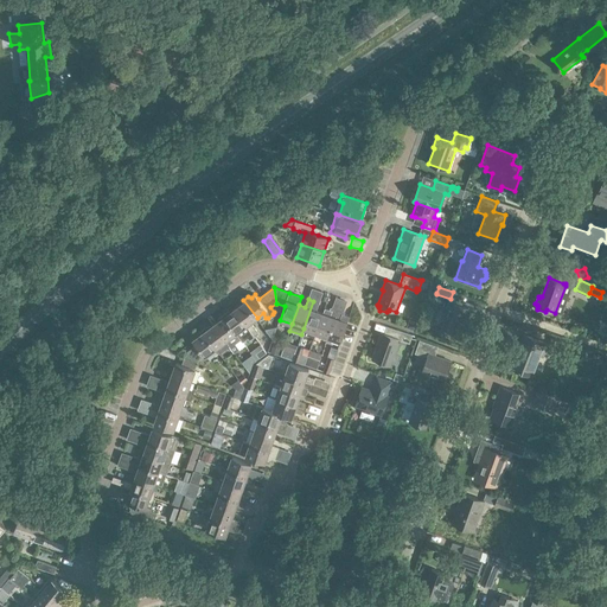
[(257,318),(243,300),(238,304),(238,306),(235,310),(255,337),(259,333),(250,323),(257,318)]
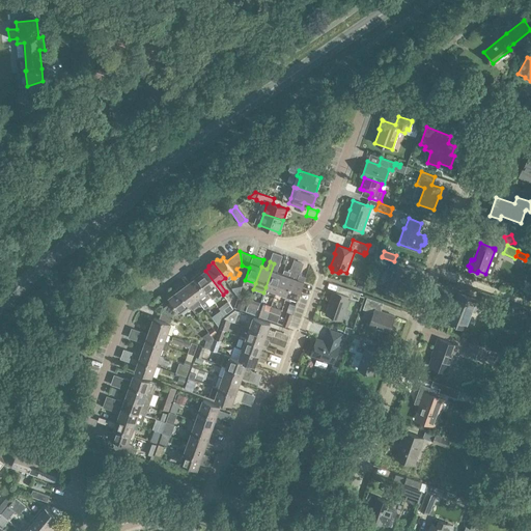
[(266,287),(267,287),(264,291),(269,292),(271,288),(277,290),(282,275),(277,273),(280,266),(274,263),(266,287)]
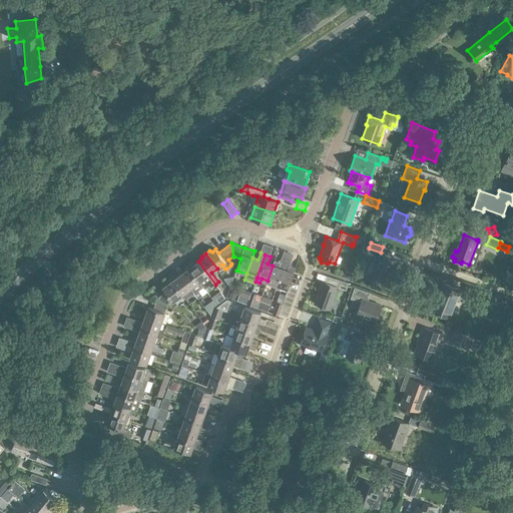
[(378,267),(375,276),(375,277),(381,279),(379,282),(386,284),(387,281),(389,282),(394,267),(396,268),(398,262),(392,259),(390,259),(381,254),(380,254),(376,266),(378,267)]
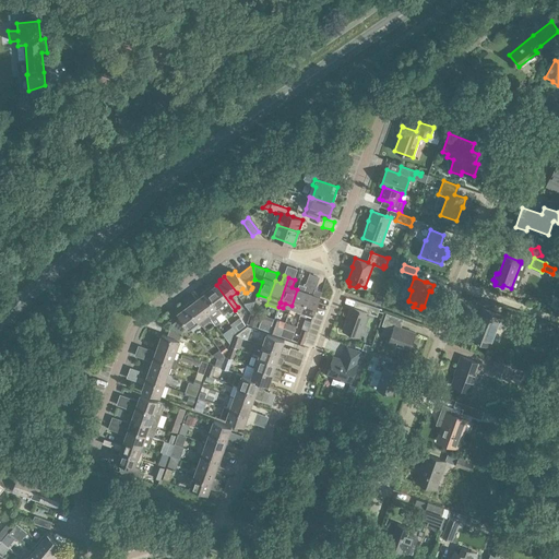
[(297,289),(292,306),(298,309),(297,312),(301,313),(302,310),(308,293),(311,285),(306,283),(305,285),(299,284),(298,285),(297,289)]
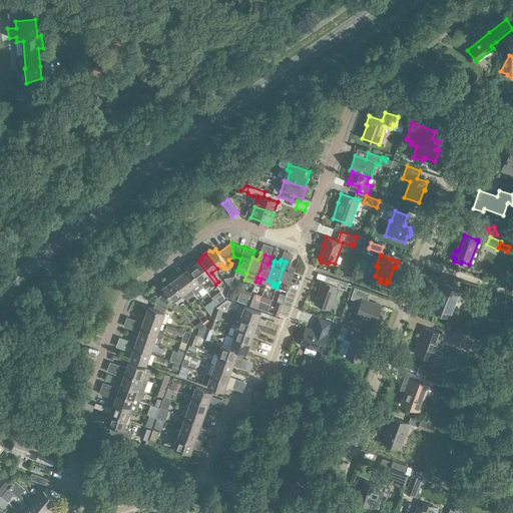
[(192,264),(188,267),(199,282),(203,287),(205,289),(209,286),(210,288),(212,287),(215,285),(198,262),(194,264),(192,264)]
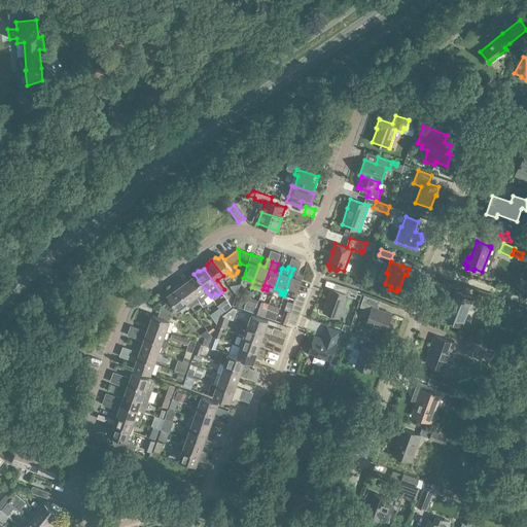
[(285,292),(284,295),(287,297),(288,293),(295,296),(304,275),(297,273),(299,271),(296,270),(293,269),(290,276),(285,292)]
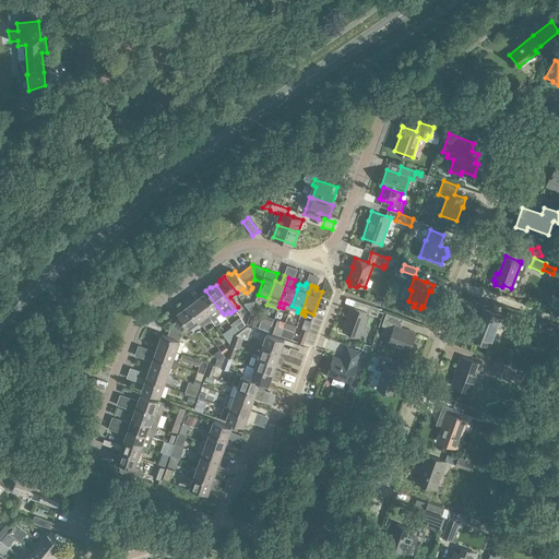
[(201,296),(197,299),(209,313),(216,324),(221,322),(216,317),(222,312),(217,307),(205,290),(201,294),(201,296)]
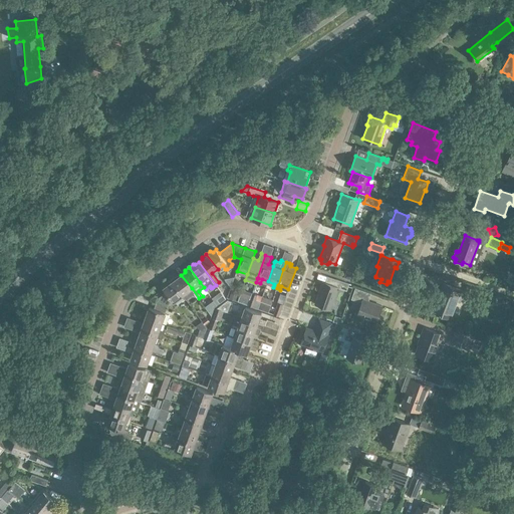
[(175,277),(172,280),(183,295),(186,299),(194,293),(191,289),(192,288),(181,275),(178,277),(175,277)]
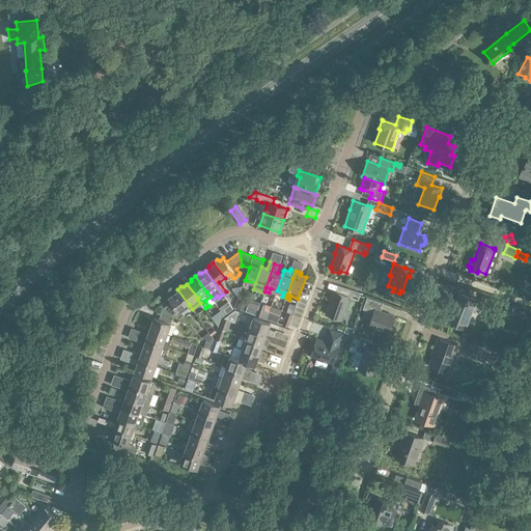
[(347,288),(344,295),(334,291),(326,313),(341,319),(350,298),(358,301),(361,294),(347,288)]
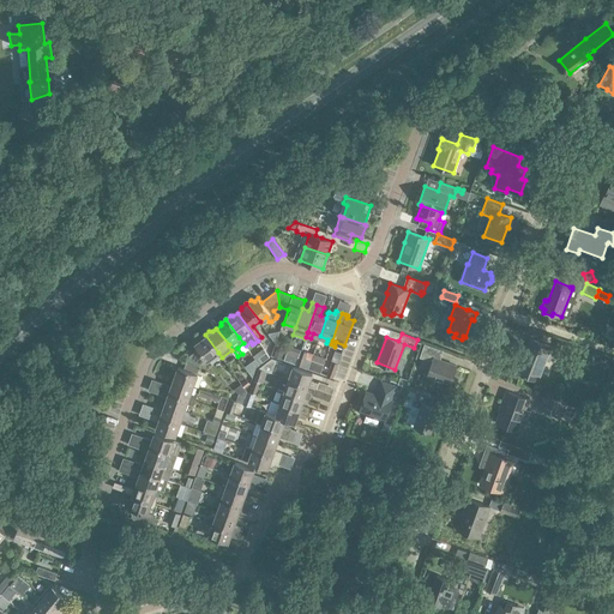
[(196,344),(199,349),(188,356),(200,366),(208,360),(218,353),(205,335),(200,338),(199,341),(196,344)]
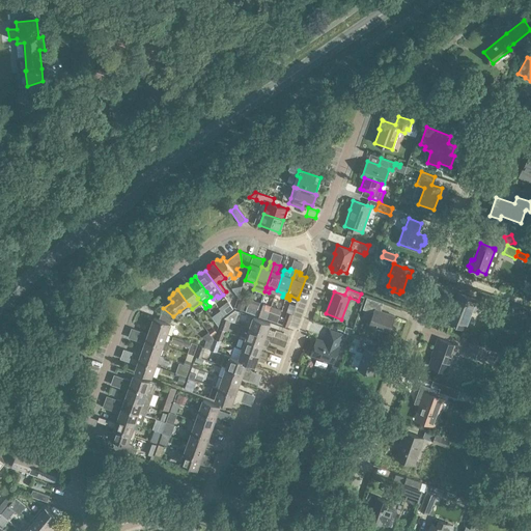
[(445,320),(466,328),(472,310),(475,311),(479,301),(458,292),(451,311),(449,311),(445,320)]
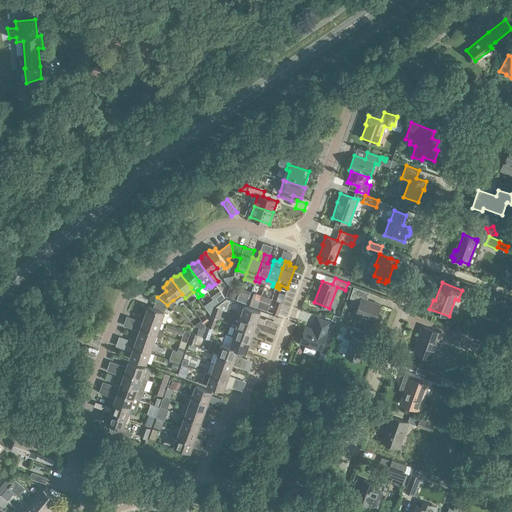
[(380,305),(367,300),(369,292),(354,287),(350,298),(361,301),(356,313),(375,319),(380,305)]
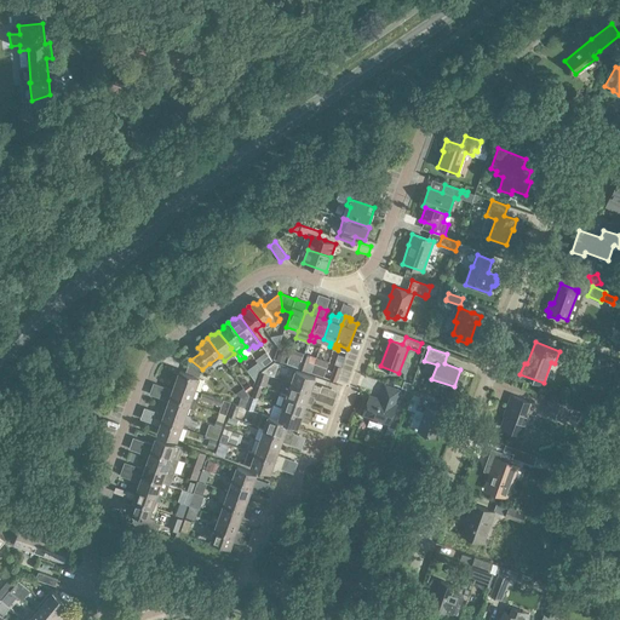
[(283,363),(287,355),(280,352),(277,361),(283,363)]
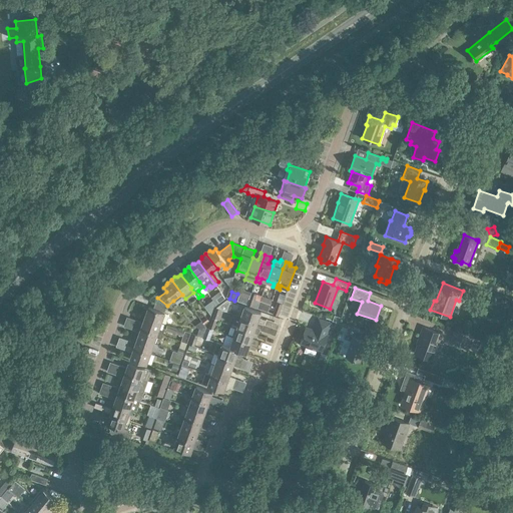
[(247,304),(247,305),(252,307),(255,299),(257,294),(251,293),(250,296),(249,300),(247,304)]
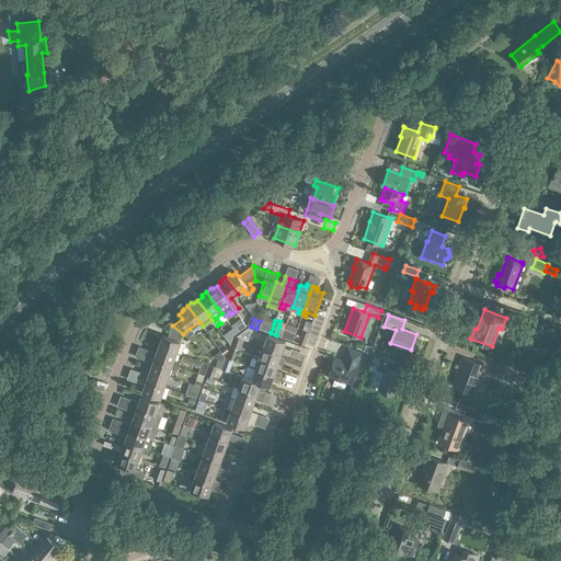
[(243,321),(237,327),(240,331),(247,325),(243,321)]
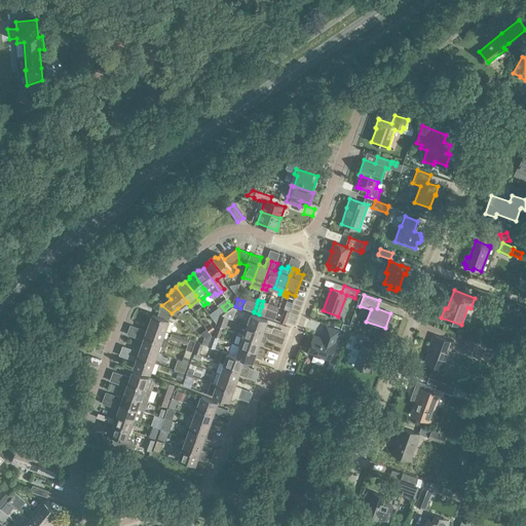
[(246,303),(243,308),(254,311),(256,307),(246,303)]
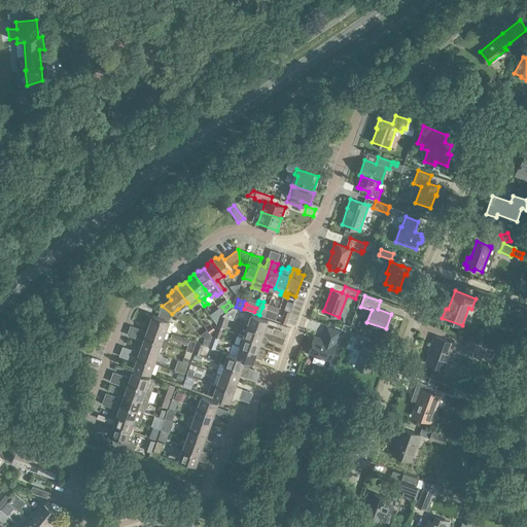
[(153,315),(149,325),(166,331),(172,314),(162,306),(157,317),(153,315)]
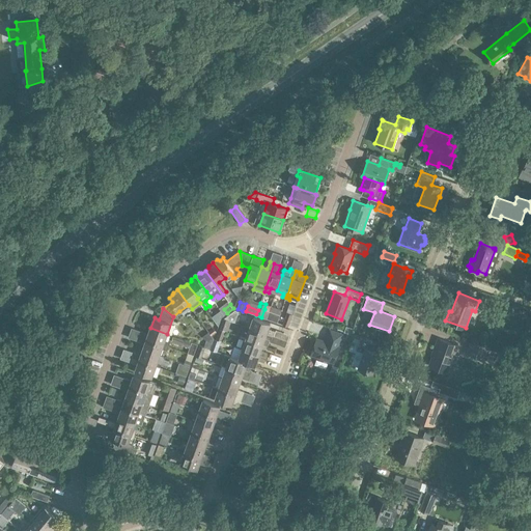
[(235,310),(224,318),(235,323),(239,311),(235,310)]
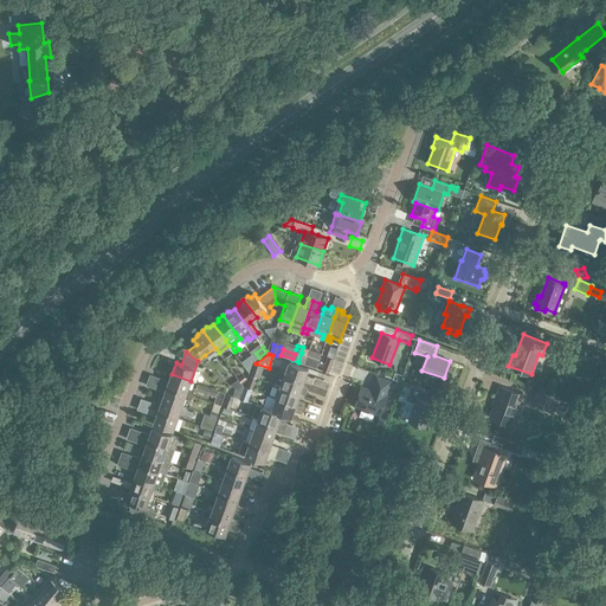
[(308,355),(304,363),(316,368),(320,360),(308,355)]
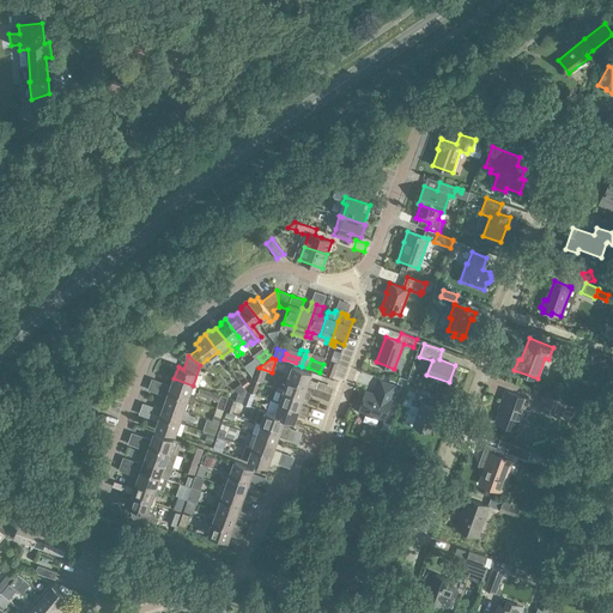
[(332,360),(327,375),(332,377),(333,377),(338,363),(337,363),(333,362),(332,360)]
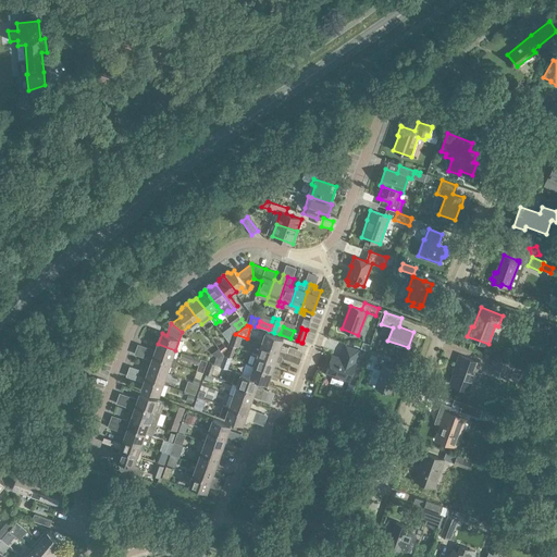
[(265,333),(262,344),(287,353),(288,347),(281,345),(283,338),(265,333)]
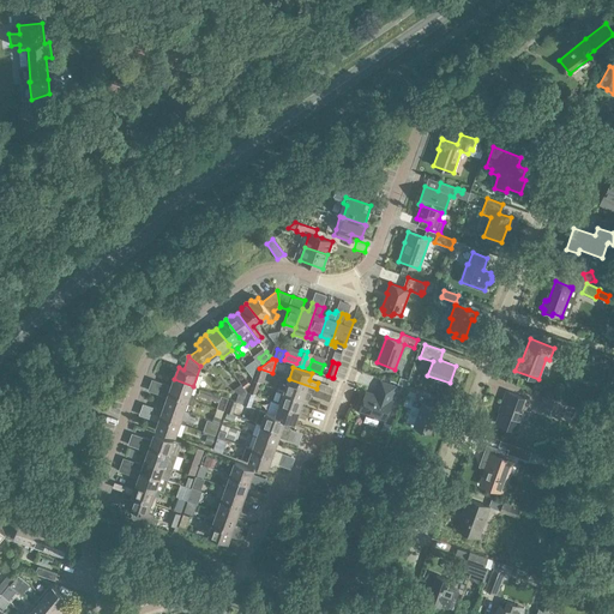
[(174,379),(172,386),(163,383),(161,389),(194,401),(197,396),(191,395),(193,386),(174,379)]
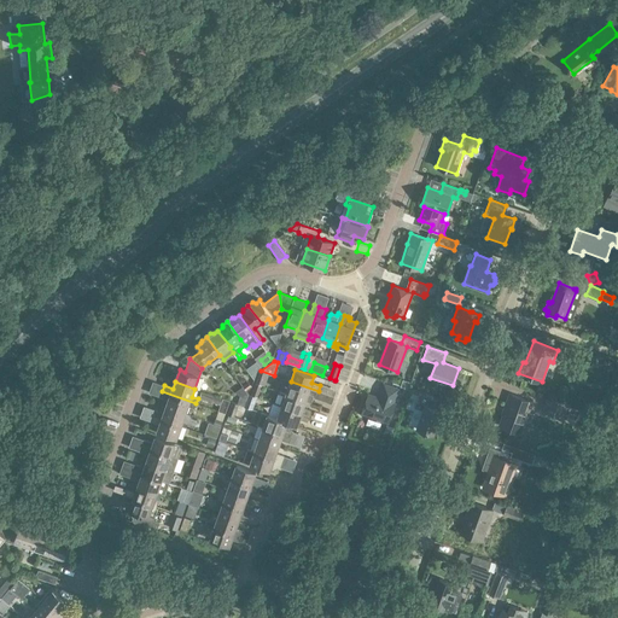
[(291,382),(286,394),(305,401),(312,403),(314,396),(316,397),(319,391),(291,382)]
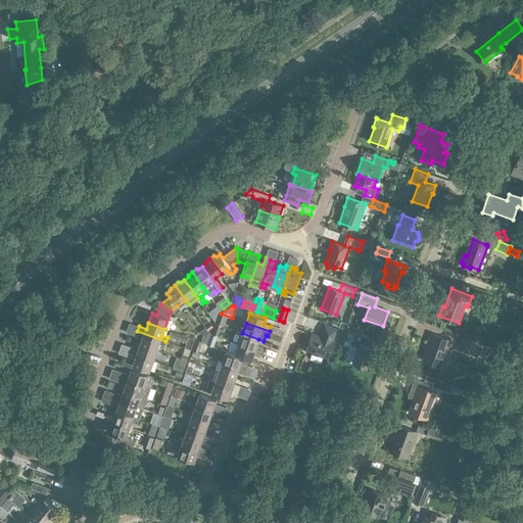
[(217,324),(212,334),(218,336),(222,327),(222,326),(217,324)]
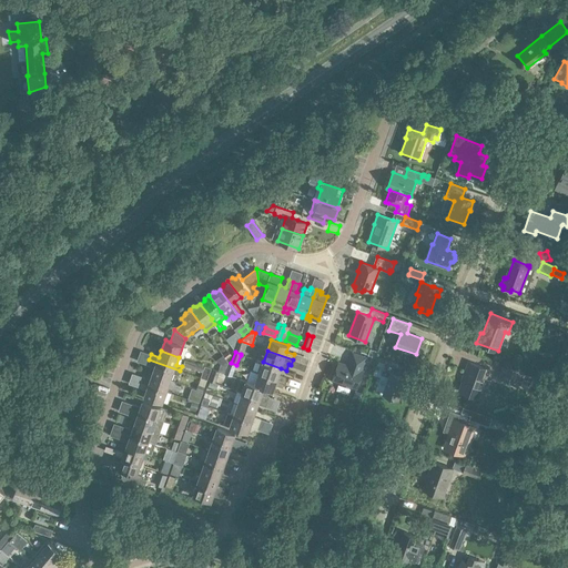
[(353,353),(348,366),(338,363),(333,379),(357,388),(363,372),(361,371),(366,357),(353,353)]
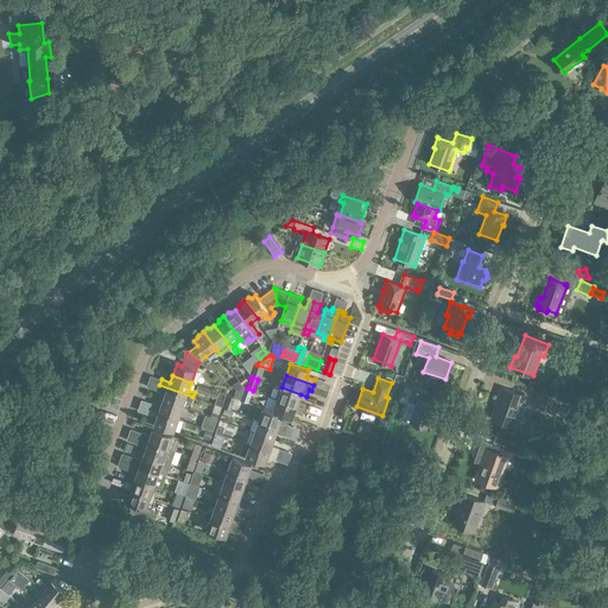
[(192,397),(159,385),(158,391),(166,393),(164,400),(183,406),(185,399),(191,401),(192,397)]
